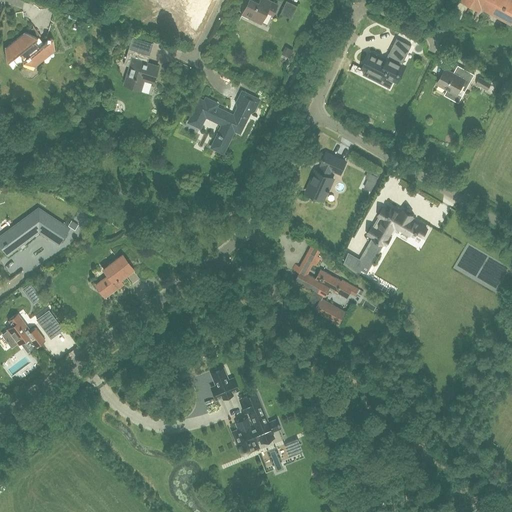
[(272,15),(277,5),(267,0),(261,0),(260,3),(252,0),(248,0),(241,14),(260,23),(265,12),(272,15)]
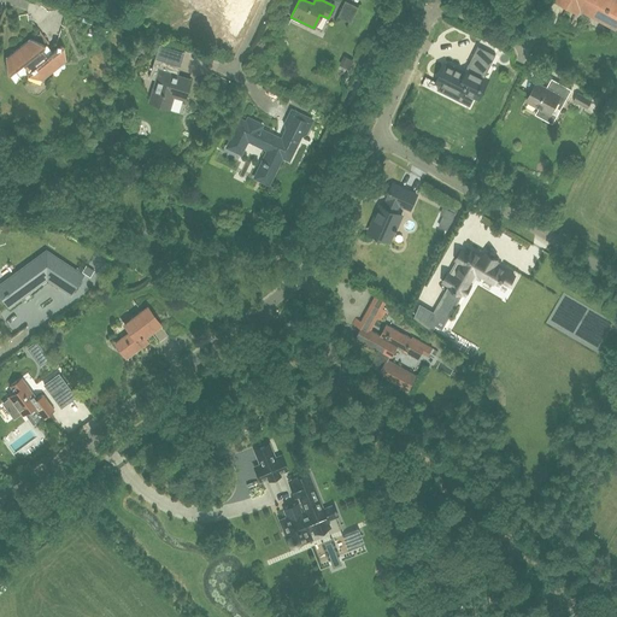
[(610,9),(616,12),(616,0),(562,0),(574,7),(575,4),(581,7),(581,6),(605,18),(610,9)]
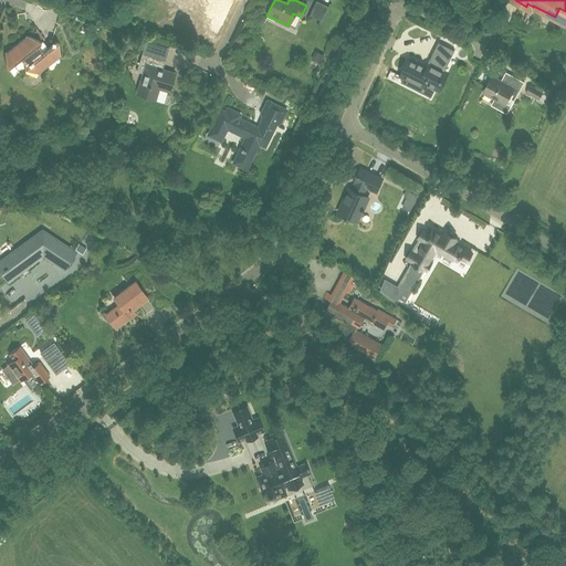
[(321,21),(327,7),(317,1),(311,16),(321,21)]
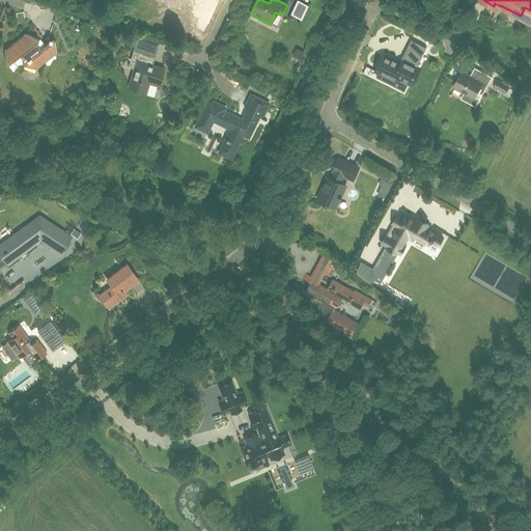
[(36,70),(57,53),(55,40),(54,39),(44,48),(38,40),(42,37),(34,29),(28,34),(26,33),(5,50),(6,63),(14,72),(23,63),(25,65),(36,70)]
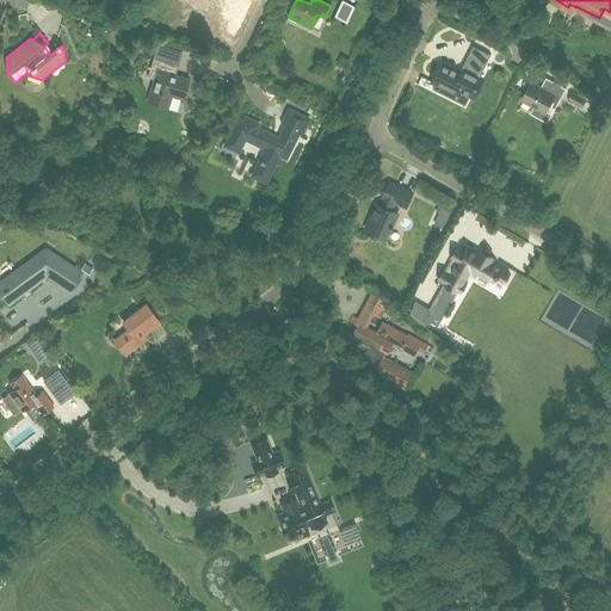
[(191,38),(183,39),(184,49),(192,48),(191,38)]
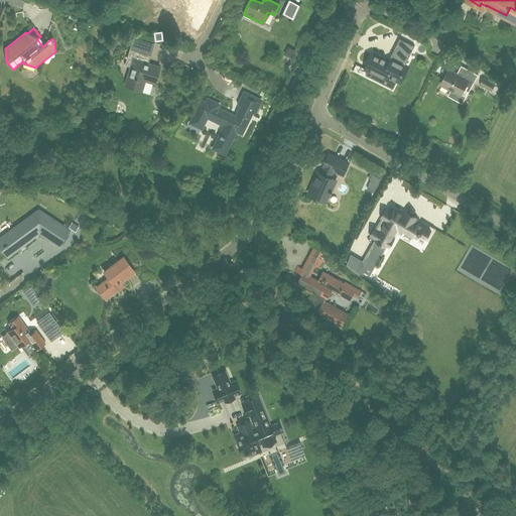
[(152,82),(157,68),(144,63),(150,43),(133,38),(125,66),(131,68),(126,85),(140,89),(143,80),(152,82)]
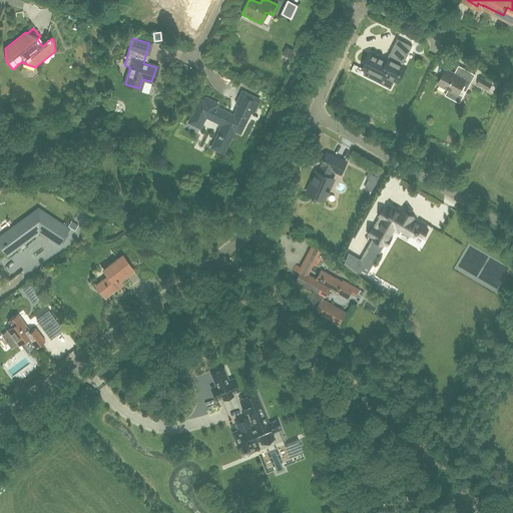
[(291,57),(295,50),(287,46),(283,54),(291,57)]
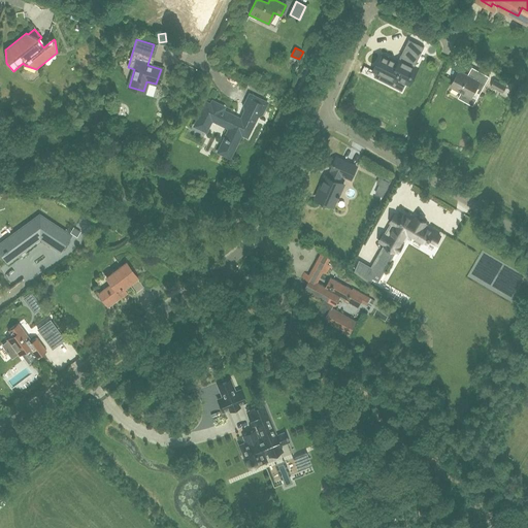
[(383,55),(374,71),(382,74),(378,79),(392,86),(394,81),(396,83),(397,79),(397,78),(408,84),(416,68),(415,67),(421,54),(408,47),(403,57),(401,56),(397,62),(383,55)]
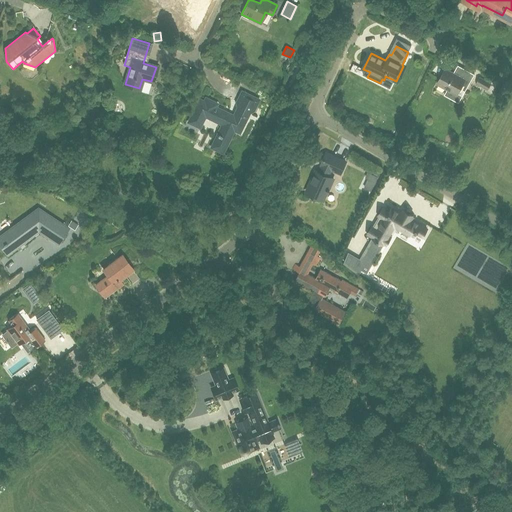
[(465,88),(473,73),(460,65),(456,73),(446,68),(438,84),(447,88),(444,93),(452,98),(459,85),(465,88)]
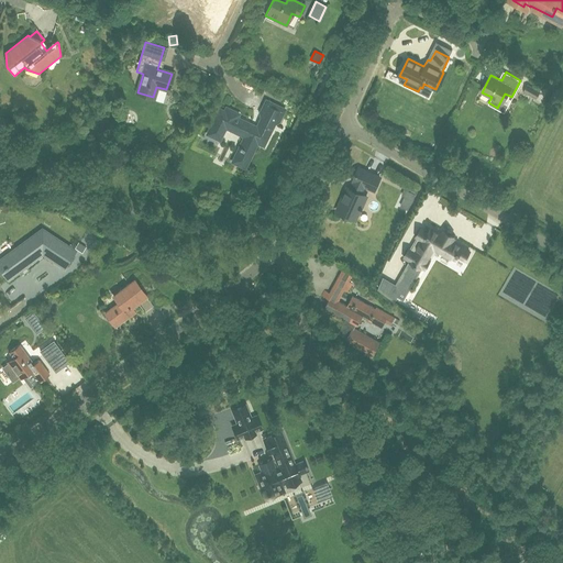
[(537,99),(540,91),(528,85),(523,92),(537,99)]
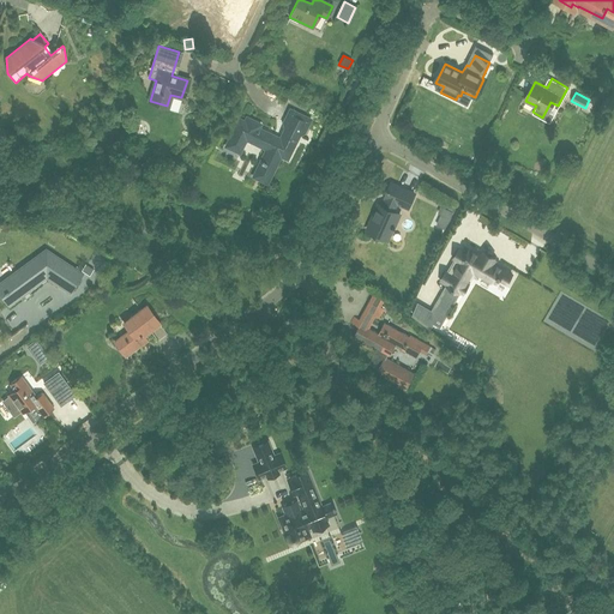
[(240,145),(244,138),(265,149),(252,175),(266,182),(280,156),(287,158),(299,133),(304,132),(309,119),(289,109),(283,121),(284,126),(280,138),(259,127),(260,125),(246,116),(244,120),(239,118),(228,138),(240,145)]
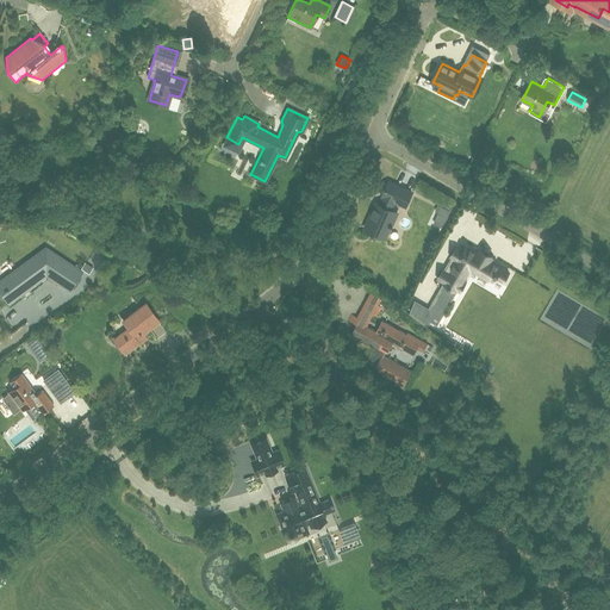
[(365,229),(385,237),(390,228),(391,229),(393,226),(392,225),(398,212),(391,209),(394,200),(405,205),(411,192),(388,182),(383,195),(386,197),(383,205),(377,203),(365,229)]
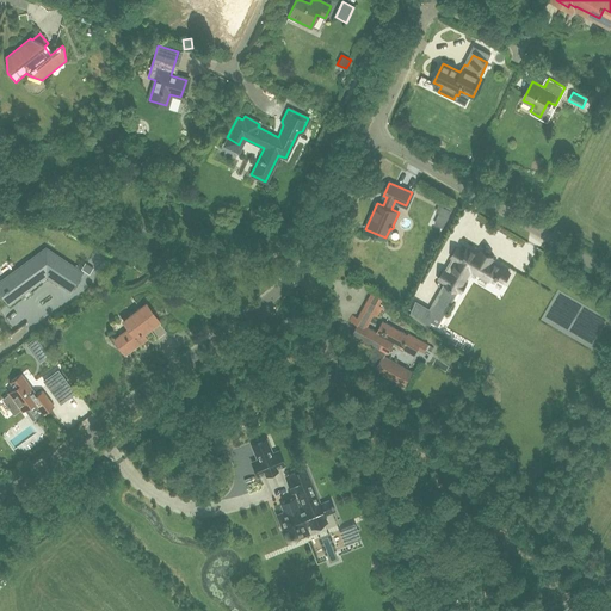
[(437,213),(439,214),(449,217),(451,210),(440,205),(437,213)]
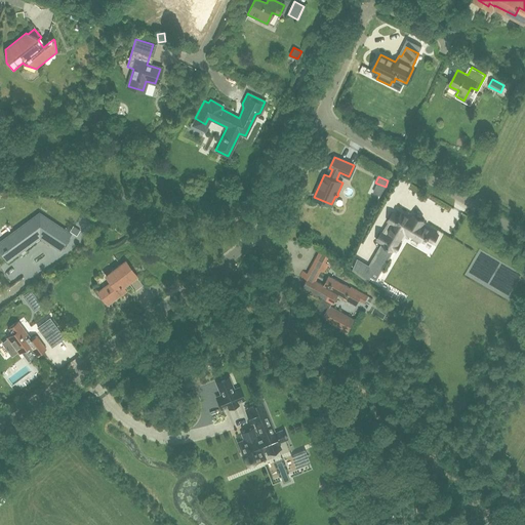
[(59,250),(70,234),(39,213),(34,217),(35,218),(29,224),(26,224),(25,225),(25,226),(24,227),(23,227),(21,227),(18,228),(16,230),(14,232),(13,235),(5,240),(4,239),(0,241),(0,251),(7,261),(36,241),(34,240),(38,237),(59,250)]
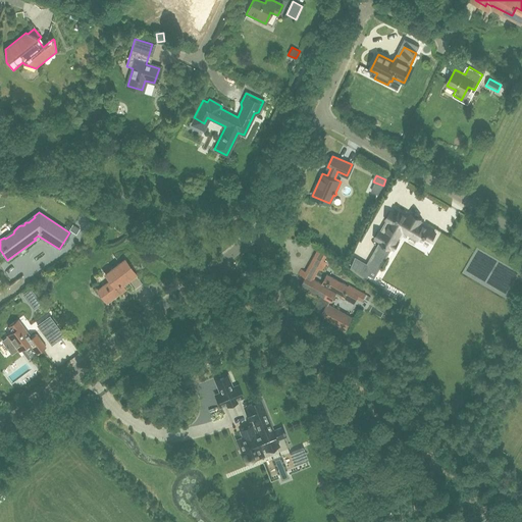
[(398,239),(403,229),(422,241),(424,238),(425,238),(431,242),(435,233),(430,230),(420,224),(422,221),(410,215),(409,217),(400,212),(398,216),(390,212),(385,219),(386,220),(380,231),(379,230),(375,239),(380,242),(385,245),(384,246),(386,247),(386,246),(392,248),(394,250),(399,242),(397,241),(398,239)]
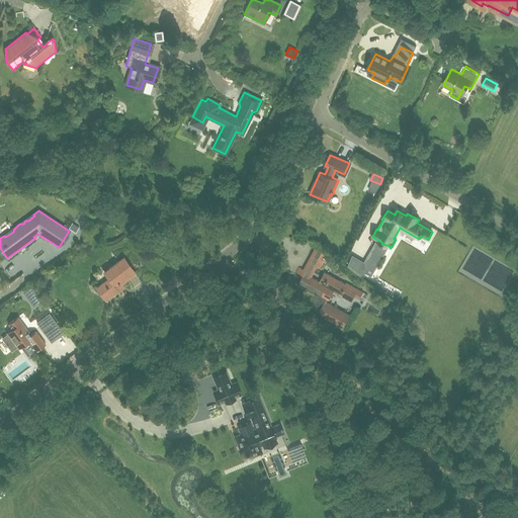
[(310,238),(304,230),(297,235),(304,242),(310,238)]
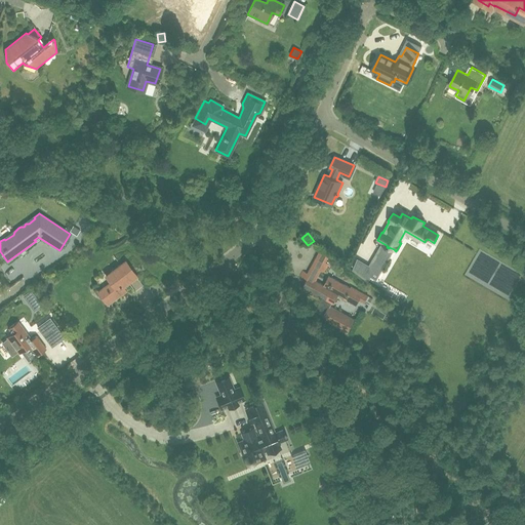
[(81,259),(88,266),(94,257),(87,251),(81,259)]
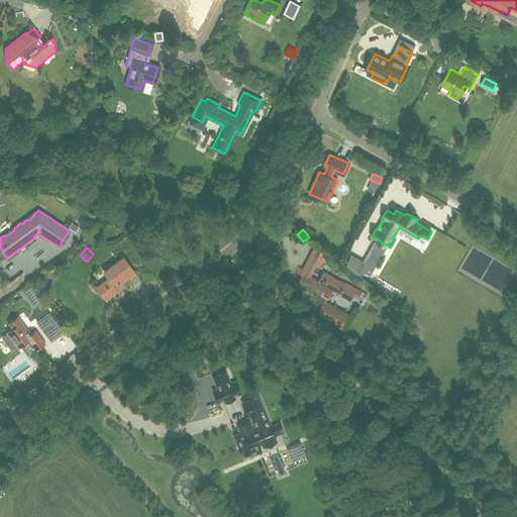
[(314,254),(309,264),(315,267),(316,268),(319,270),(324,261),(322,260),(314,254)]
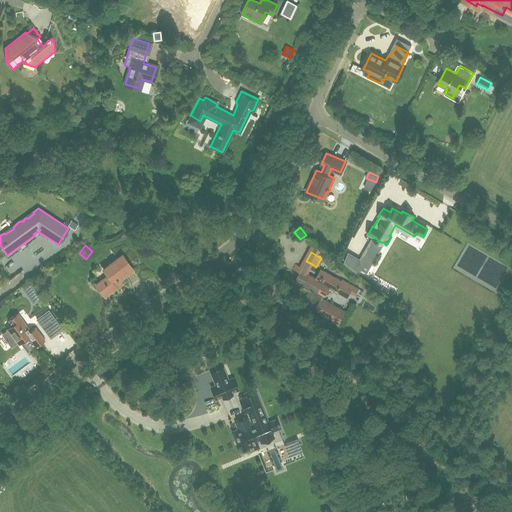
[(367,273),(370,268),(359,261),(360,260),(360,259),(349,253),(344,263),(359,274),(362,269),(367,273)]
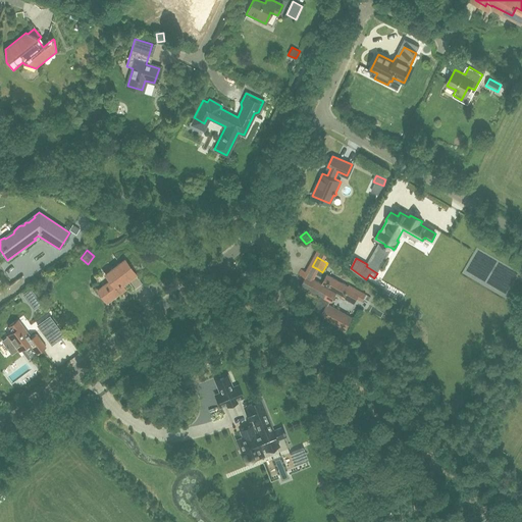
[(120,283),(135,273),(124,260),(105,274),(110,281),(98,290),(106,300),(112,296),(113,298),(116,296),(114,294),(123,286),(120,283)]
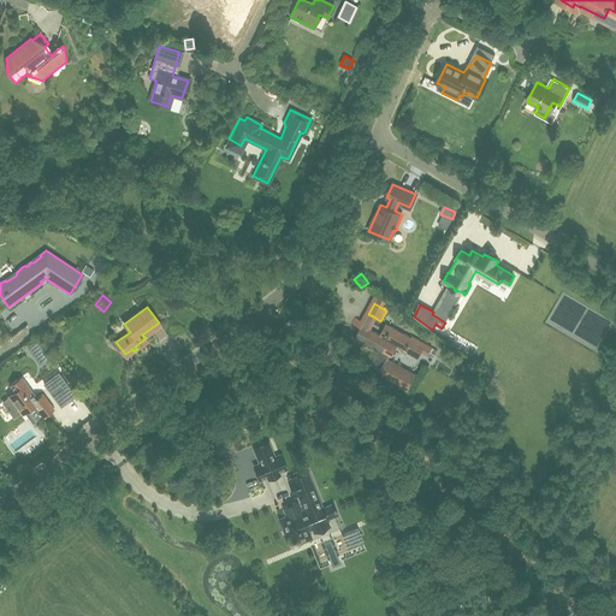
[(77,313),(72,319),(78,324),(83,318),(77,313)]
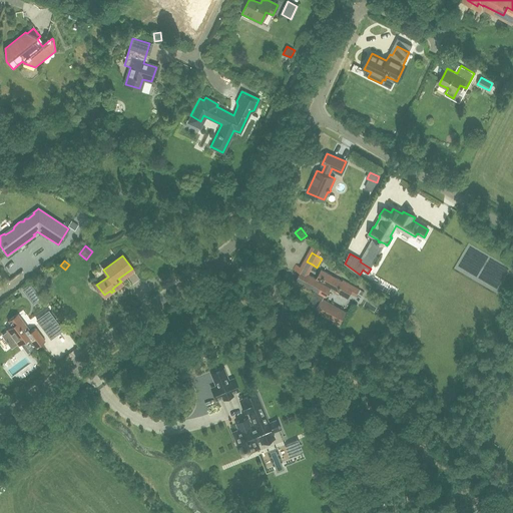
[(296,266),(294,271),(301,274),(295,285),(310,293),(312,290),(316,292),(309,304),(318,308),(316,311),(335,322),(334,324),(339,326),(347,312),(323,299),(325,296),(326,297),(331,288),(337,292),(337,293),(349,299),(352,294),(356,296),(360,289),(355,287),(343,281),(343,282),(322,270),(317,280),(308,275),(309,273),(303,270),(296,266)]
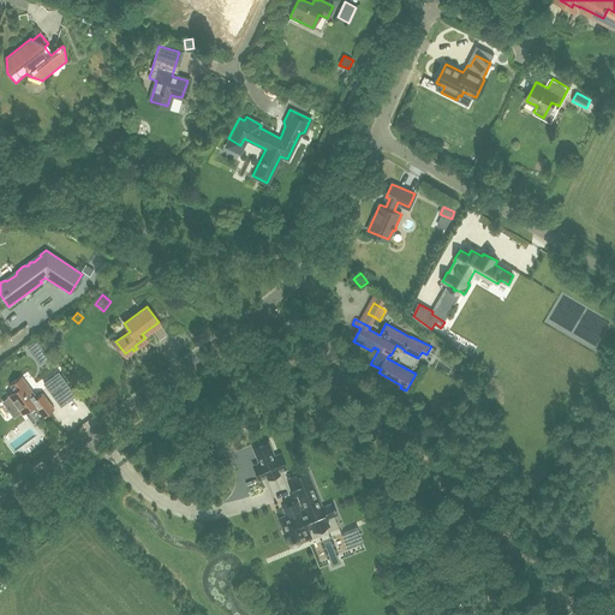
[(46,375),(58,366),(45,348),(33,357),(46,375)]
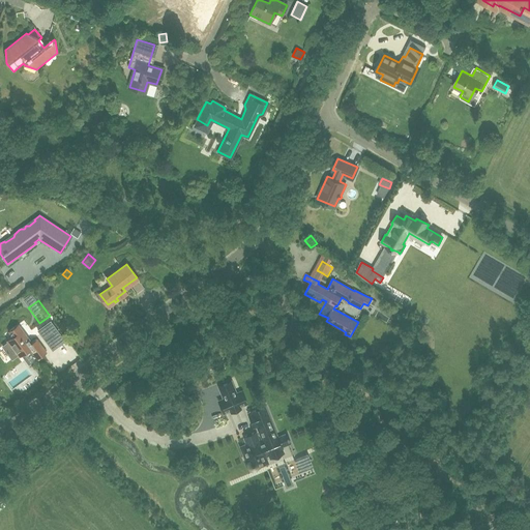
[(53,350),(65,341),(50,321),(37,330),(53,350)]
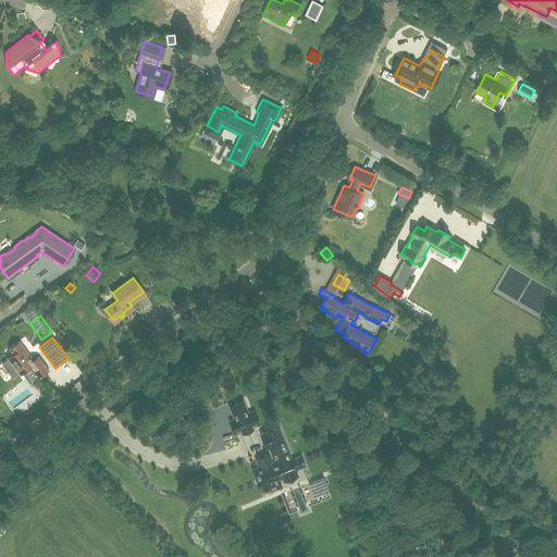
[(48,370),(38,357),(32,361),(21,347),(17,342),(9,348),(13,354),(8,357),(9,359),(1,364),(12,379),(19,373),(21,374),(24,371),(31,367),(38,378),(48,370)]
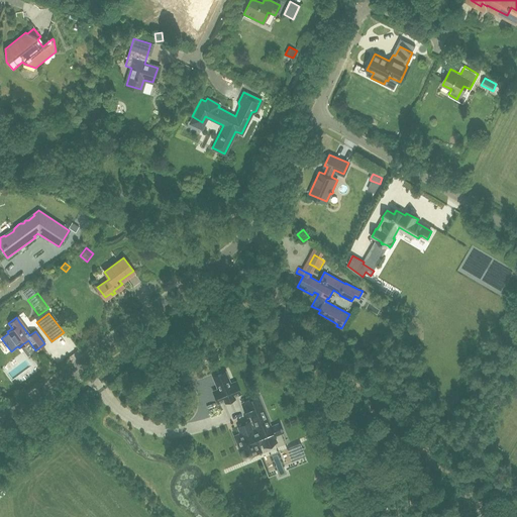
[(214,377),(218,389),(214,391),(219,404),(225,401),(233,398),(240,395),(234,382),(230,384),(225,373),(214,377)]
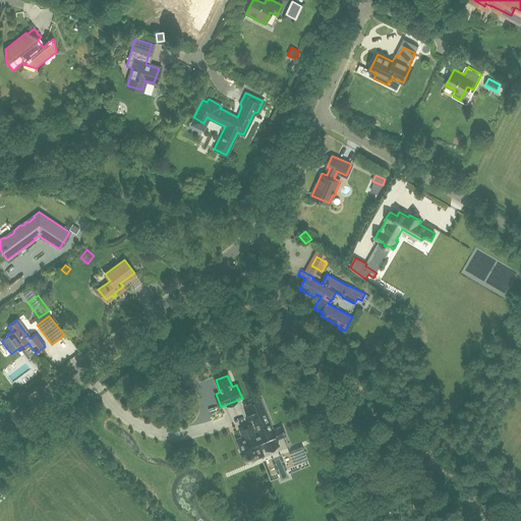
[(262,455),(261,453),(259,448),(266,445),(268,449),(276,446),(275,442),(276,441),(276,440),(272,431),(259,400),(248,405),(248,406),(244,407),(249,419),(253,417),(259,435),(254,437),(251,429),(242,433),(244,438),(237,441),(240,446),(244,456),(245,459),(248,460),(251,459),(262,455)]
